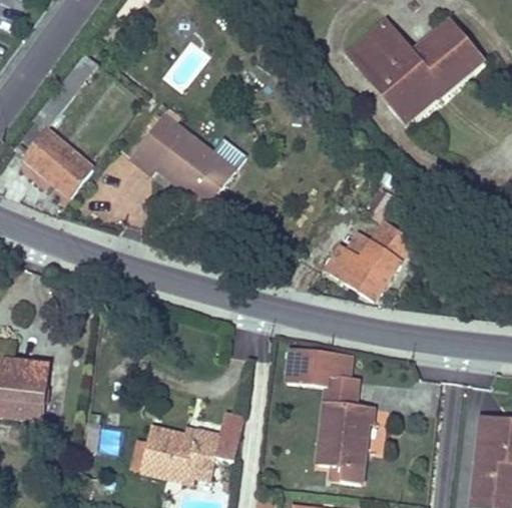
[(126,0),(119,10),(128,18),(141,0),(126,0)]
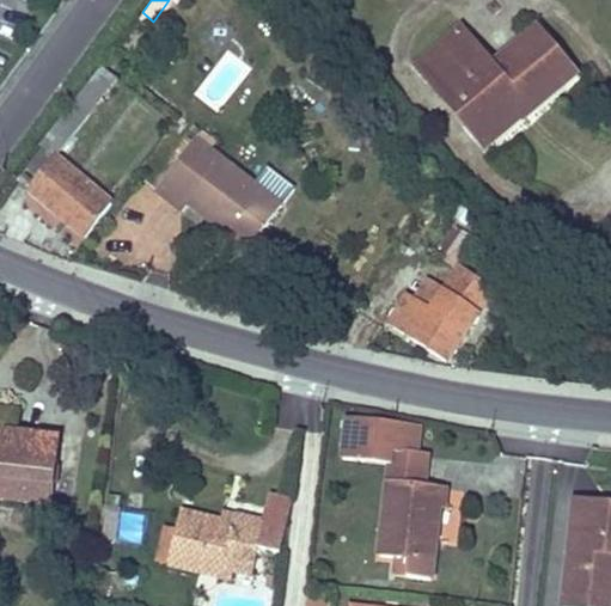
[(538,23),(493,60),(460,22),(415,60),(480,138),(519,104),(515,99),(521,96),(530,105),(575,67),(538,23)]
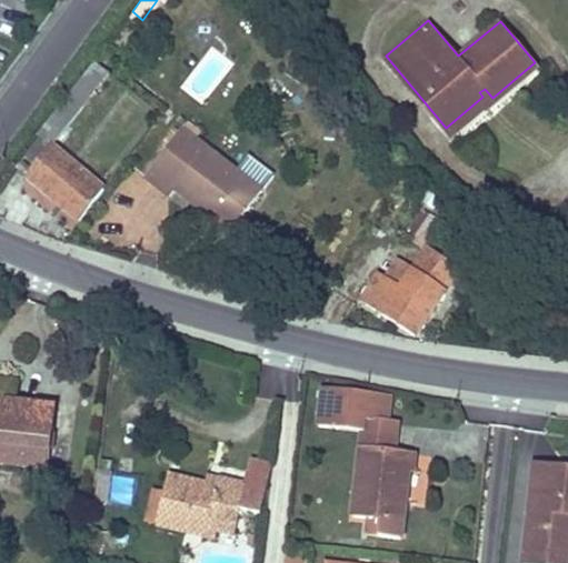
[(27,171),(80,215),(102,186),(51,142),(108,68),(95,58),(38,131),(40,133),(18,161),(28,170),(27,171)]
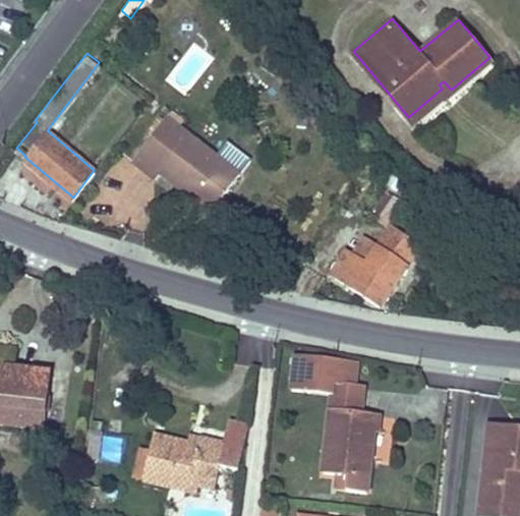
[(451,90),(444,81),(439,84),(442,89),(408,117),(413,122),(451,90)]
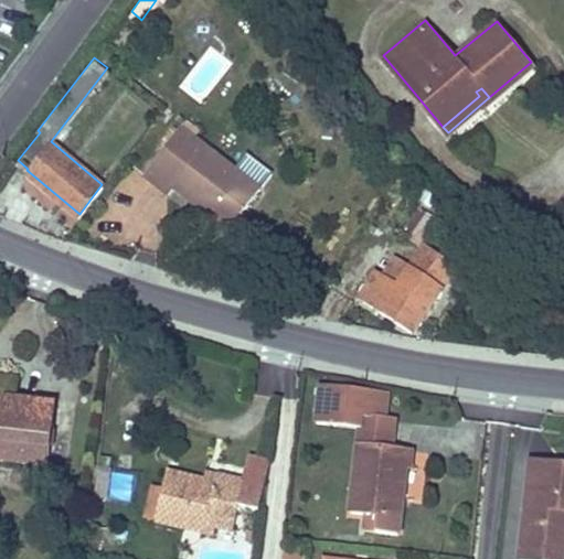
[(173,183),(201,204),(229,225),(259,184),(193,135),(199,126),(185,116),(144,171),(169,190),(173,183)]
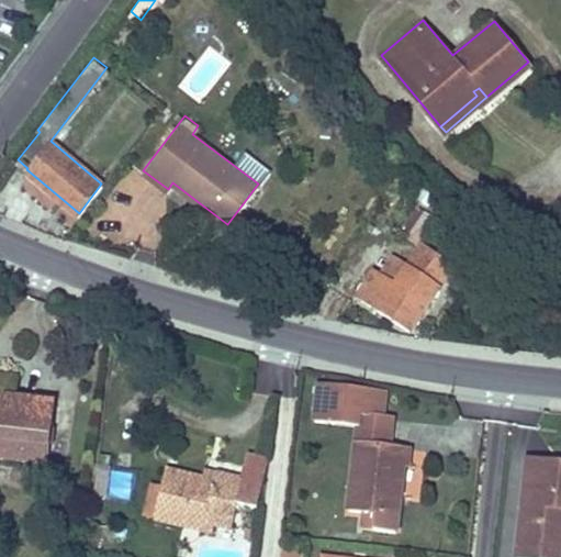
[(227,224),(200,203),(194,210),(223,231),(227,224)]
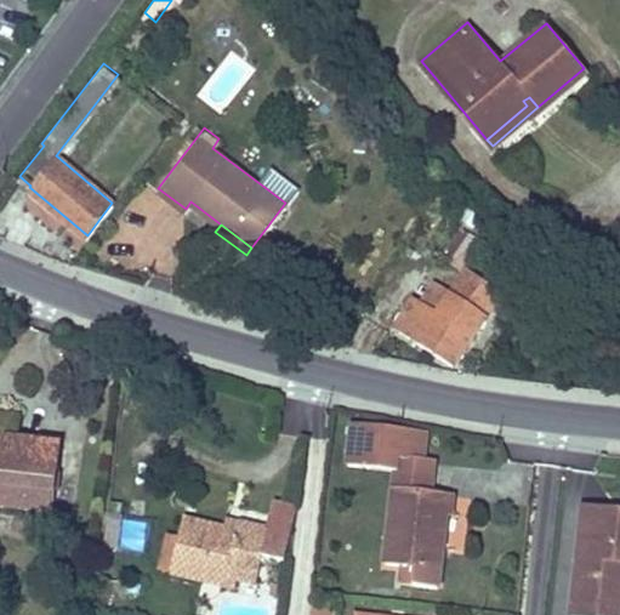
[(470,229),(459,245),(468,251),(479,235),(470,229)]
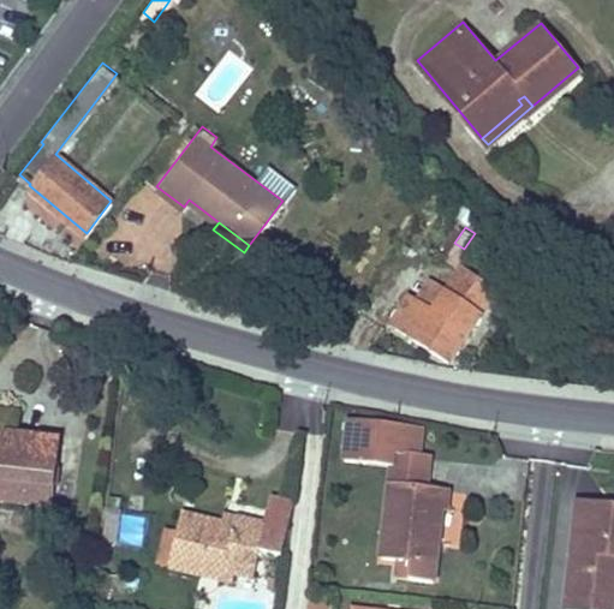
[(464,249),(454,243),(445,256),(454,262),(464,249)]
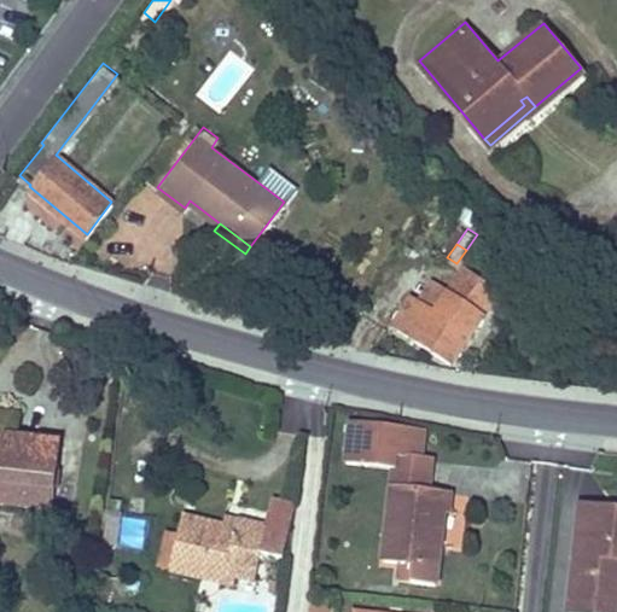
[(498,286),(464,264),(448,289),(436,309),(420,298),(412,293),(393,324),(450,360),(498,286)]
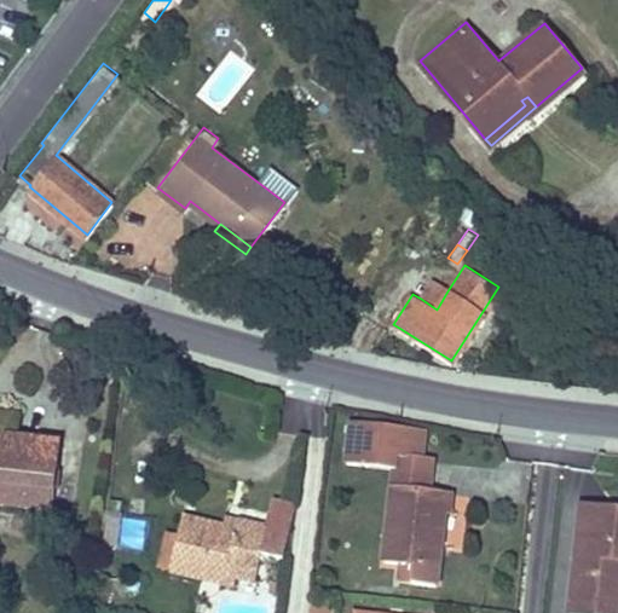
[(437,310),(449,289),(433,279),(421,299),(437,310)]
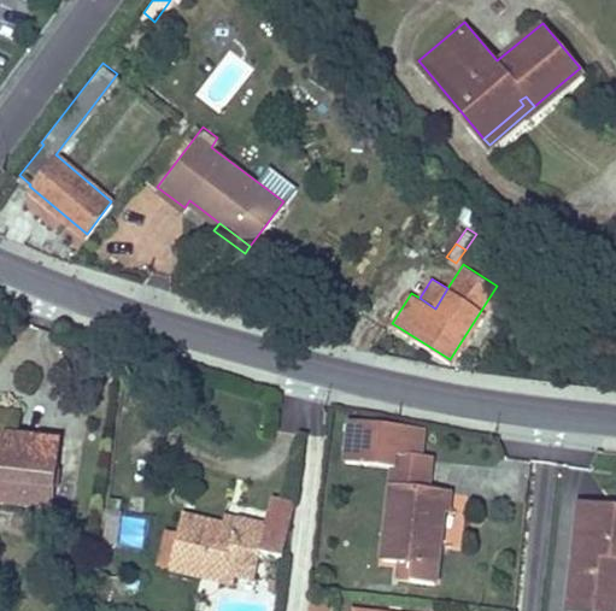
[(16,435),(16,429),(19,407),(0,404),(0,456),(4,457),(0,481),(0,495),(51,504),(59,435),(35,432),(34,438),(16,435)]
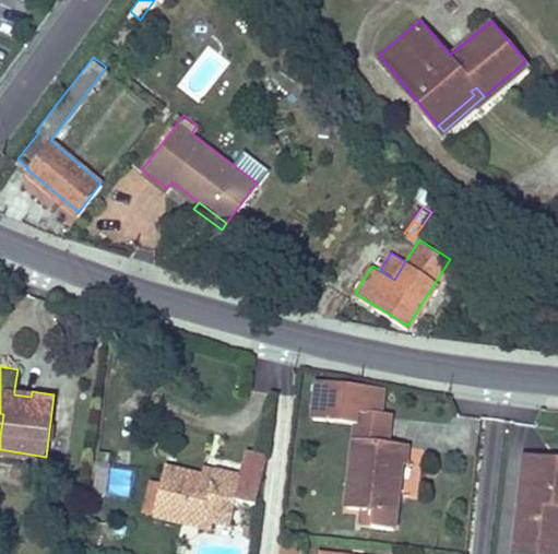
[(379,411),(382,385),(317,377),(312,415),(356,421),(357,421),(358,410),(379,412),(379,411)]
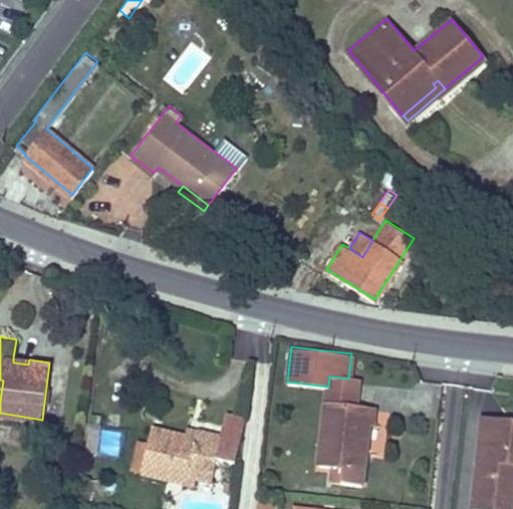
[(356,405),(359,378),(348,377),(348,378),(329,376),(328,387),(327,387),(326,402),(356,405)]
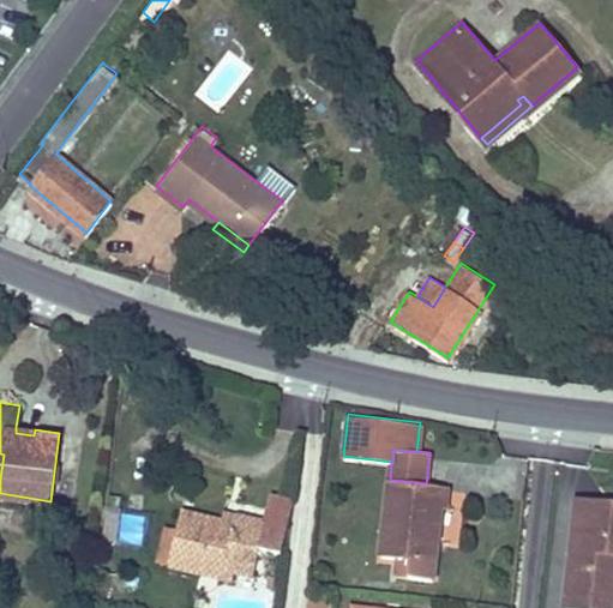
[(438,529),(440,505),(445,505),(448,486),(426,483),(390,480),(380,553),(397,555),(409,557),(408,573),(407,575),(432,577),(437,536),(433,535),(434,529),(438,529)]
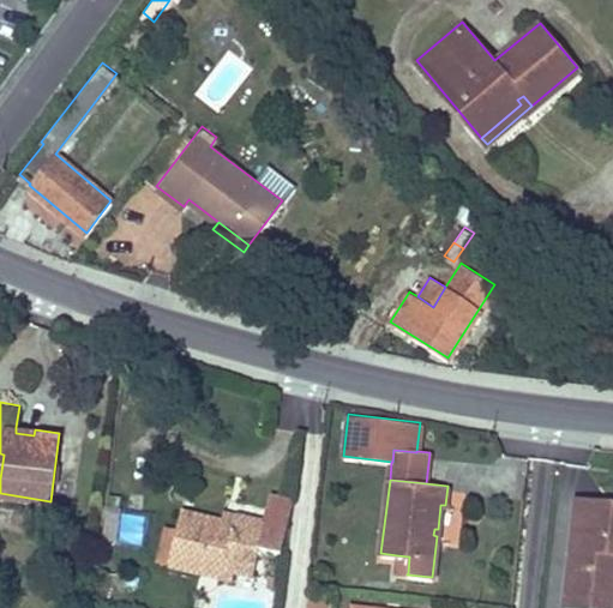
[(119,506),(121,493),(109,492),(107,505),(119,506)]
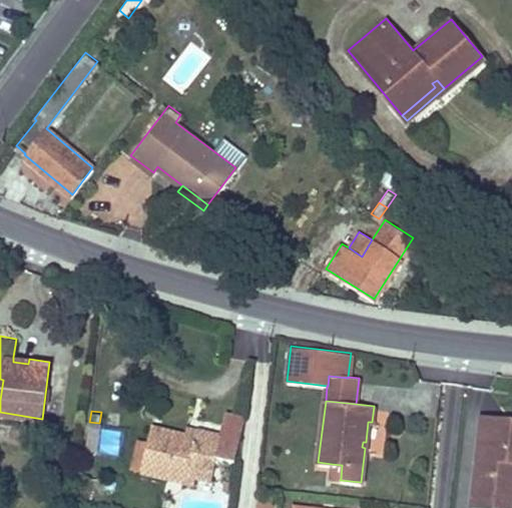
[(210,479),(216,456),(233,460),(244,416),(226,412),(220,433),(196,428),(194,435),(185,432),(151,424),(147,440),(140,470),(192,483),(194,475),(210,479)]
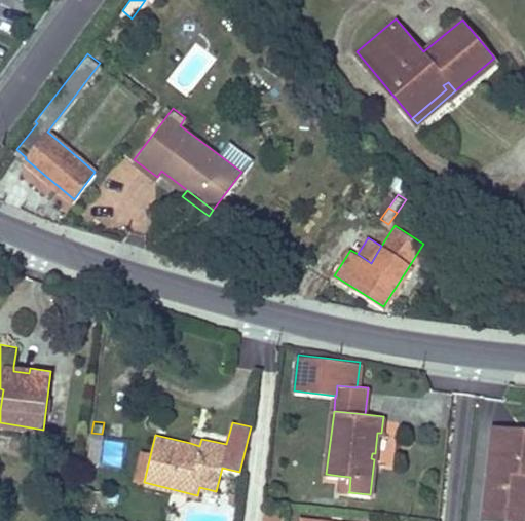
[(524,520),(524,430),(494,426),(484,517),(524,520)]
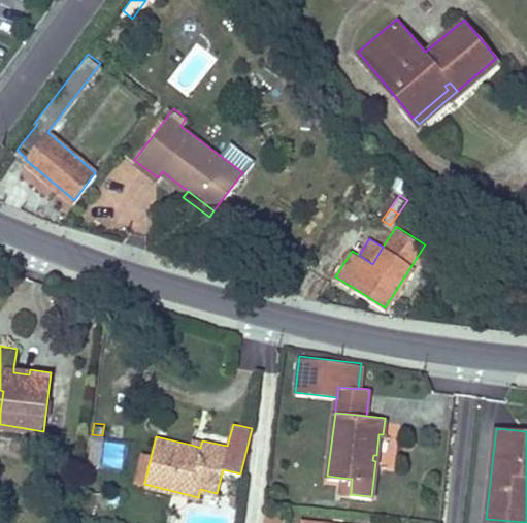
[(200,448),(202,440),(193,438),(191,445),(200,448)]
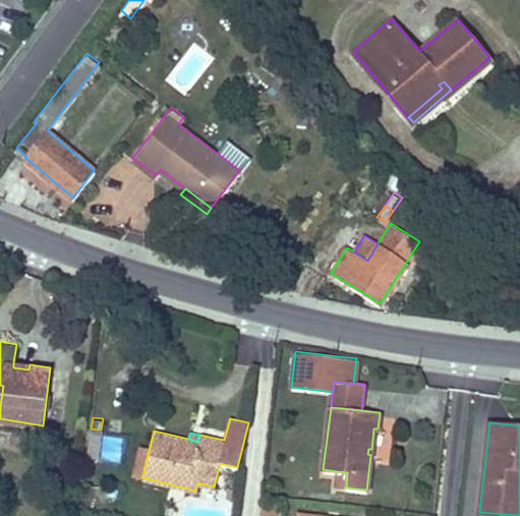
[(142,477),(150,447),(140,445),(133,475),(142,477)]
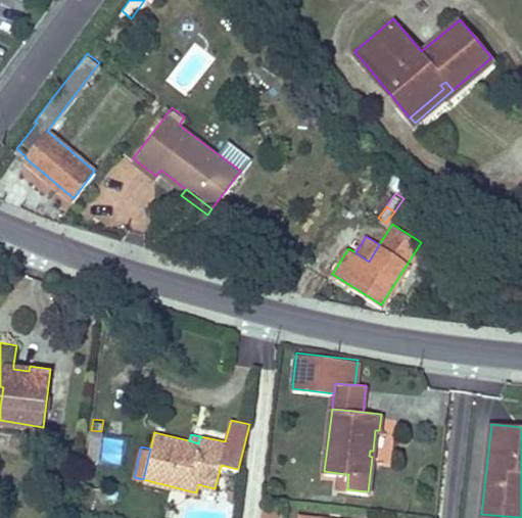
[(347,488),(348,474),(338,473),(336,486),(347,488)]
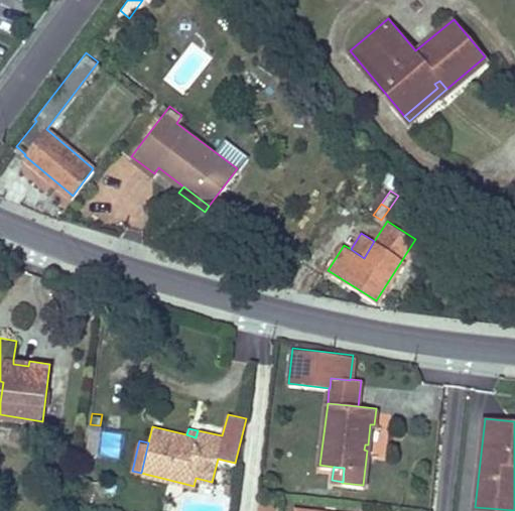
[(115,489),(117,483),(97,479),(96,486),(115,489)]
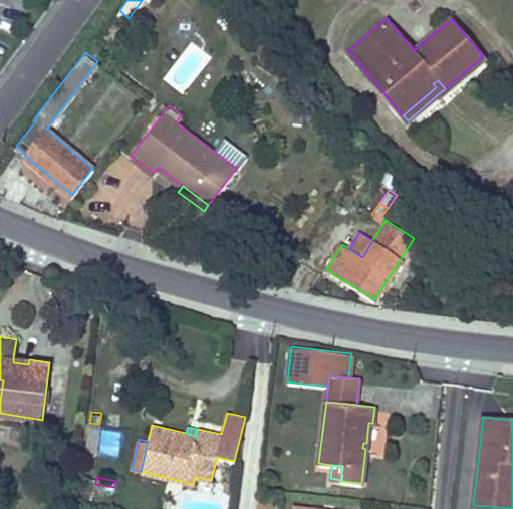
[(230,492),(231,483),(223,482),(222,490),(230,492)]
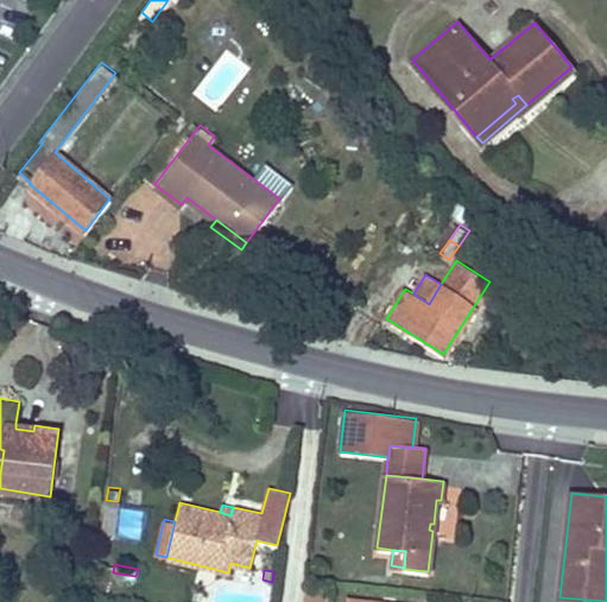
[(380,601),(394,601),(396,593),(380,591),(379,601),(380,601)]
